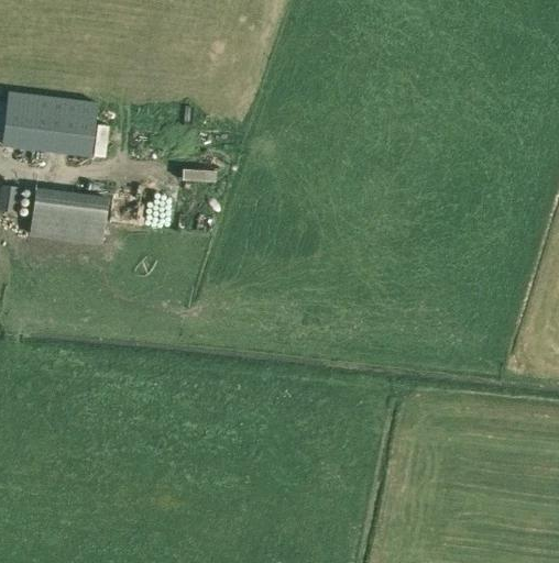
[(99,102),(12,92),(6,145),(94,155),(99,102)]
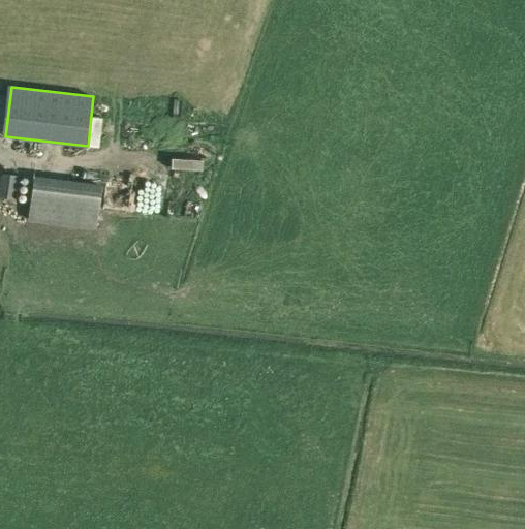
[(21,176),(4,174),(1,198),(18,200),(21,176)]
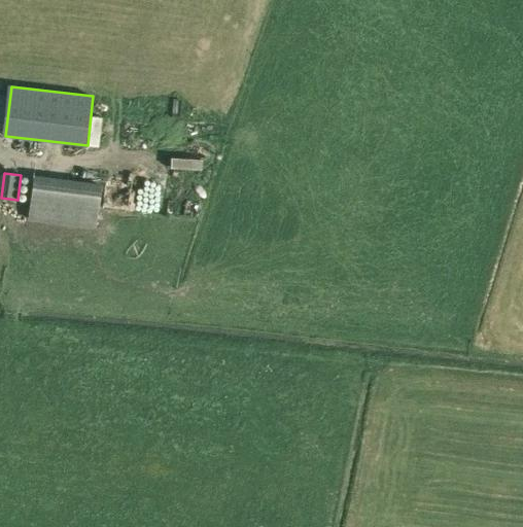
[(101,187),(34,178),(29,219),(96,229),(101,187)]
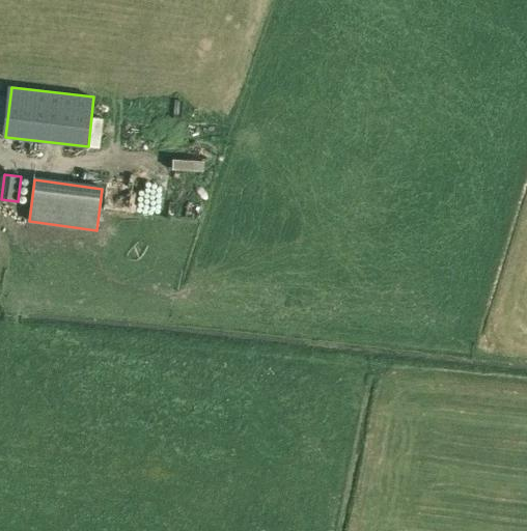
[(174,185),(166,219),(190,224),(198,190),(174,185)]
